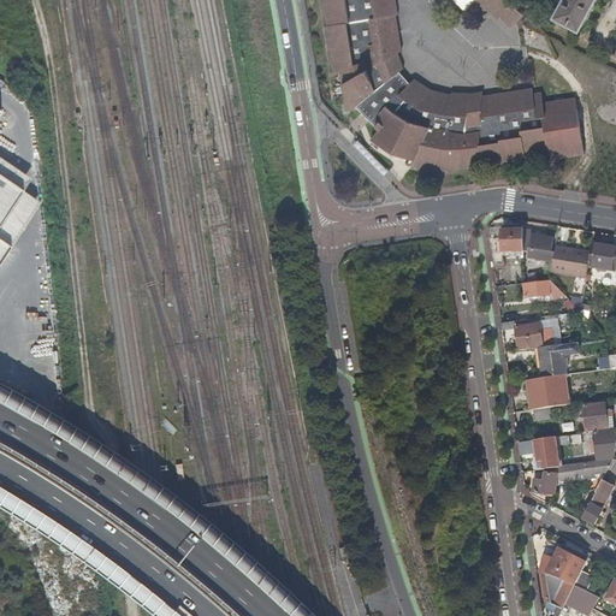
[(495,92),(493,92),(484,94),(483,90),(471,93),(467,93),(461,92),(454,90),(452,94),(432,90),(422,83),(415,78),(410,82),(401,72),(404,69),(398,53),(402,51),(394,16),(400,15),(396,0),(324,0),(329,27),(325,27),(329,49),(332,49),(336,76),(341,73),(345,100),(351,110),(357,106),(380,129),(372,138),(394,152),(414,159),(410,164),(426,167),(431,170),(437,171),(438,171),(443,173),(449,172),(457,171),(458,167),(461,167),(463,167),(489,164),(525,158),(525,152),(548,148),(549,159),(584,153),(575,96),(543,101),(542,92),(532,93),(532,87),(517,89),(495,92)]
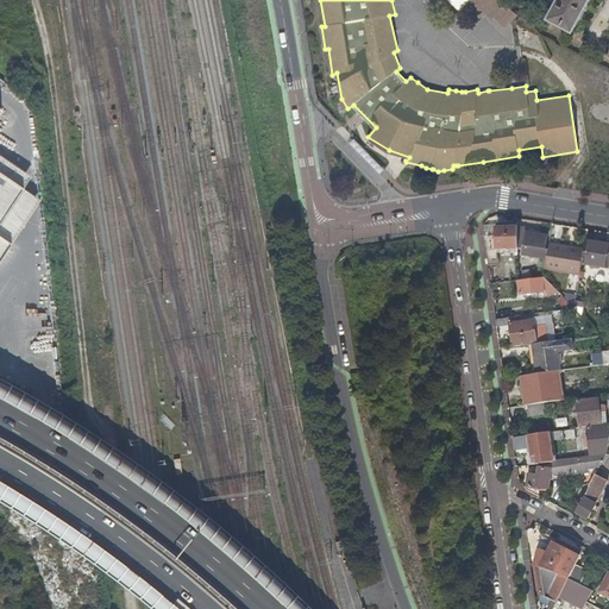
[(470,1),(471,0),(447,0),(460,12),(470,1)]
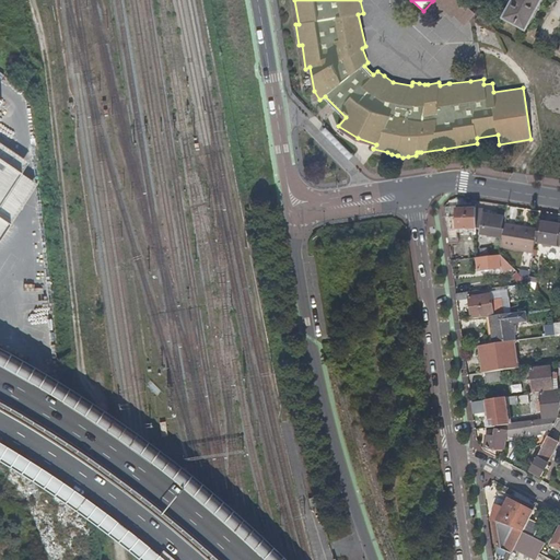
[(455,16),(456,16),(465,24),(476,12),(465,2),(463,0),(433,0),(432,1),(440,9),(442,7),(451,14),(454,18),(455,16)]
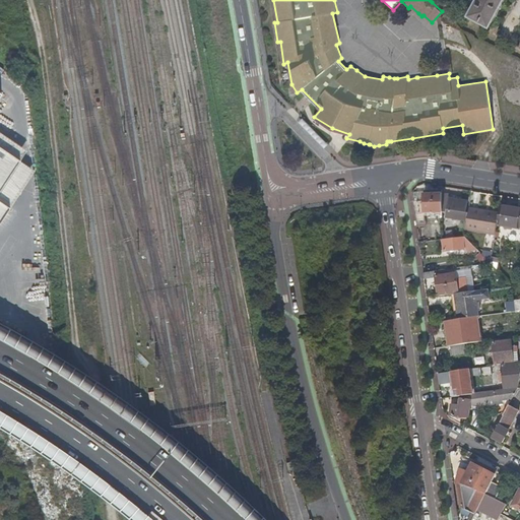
[(476,0),(469,15),(489,26),(503,0),(476,0)]
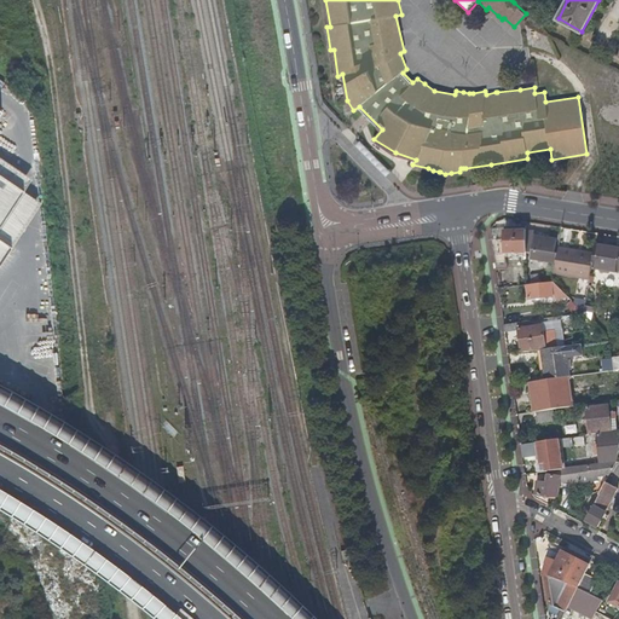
[(0,120),(4,115),(0,111),(0,270),(42,207),(25,195),(32,183),(0,161),(0,120)]
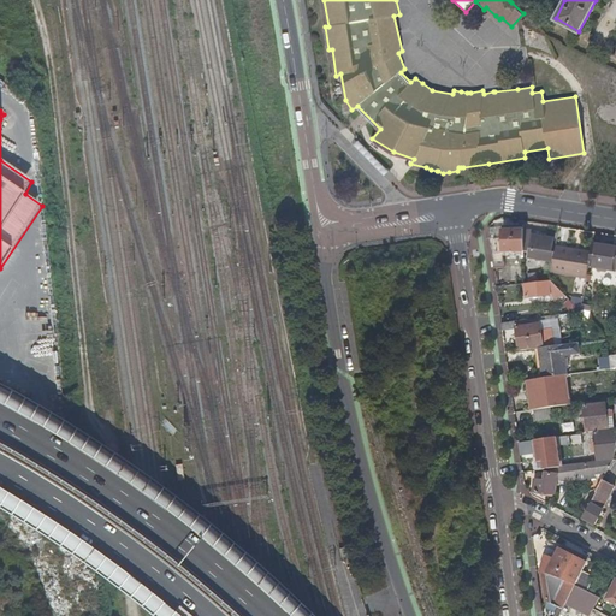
[(510,230),(502,230),(502,238),(493,238),(493,256),(502,255),(502,253),(523,252),(523,235),(523,226),(510,226),(510,230)]
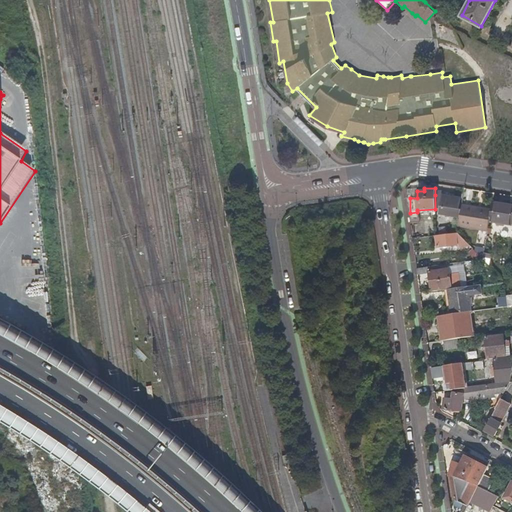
[(419,223),(417,212),(410,213),(410,198),(417,198),(417,191),(417,189),(406,189),(407,201),(410,224),(419,223)]
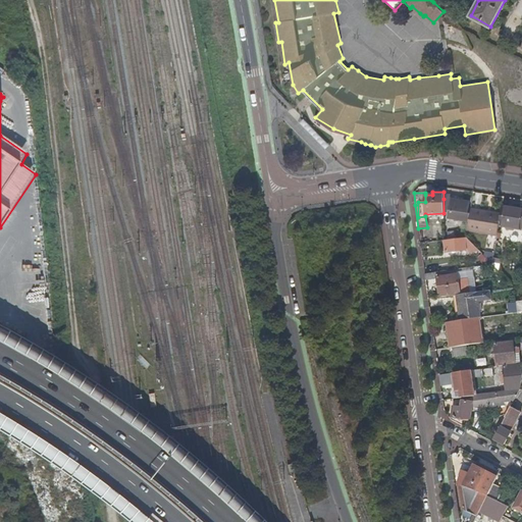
[(471,203),(444,199),(444,213),(448,213),(447,215),(459,217),(458,219),(469,221),(470,209),(471,203)]
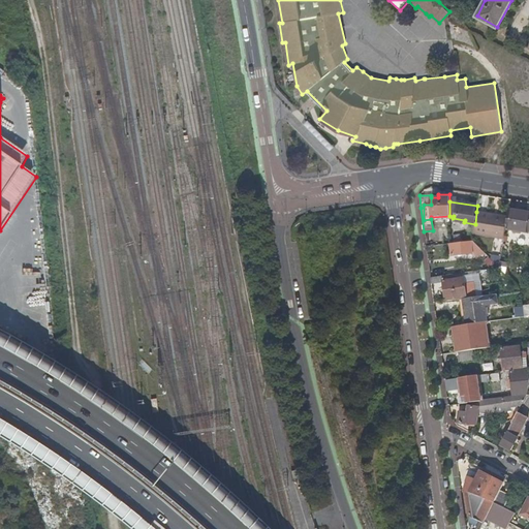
[(528,212),(508,208),(507,217),(506,220),(505,228),(528,231),(528,212)]
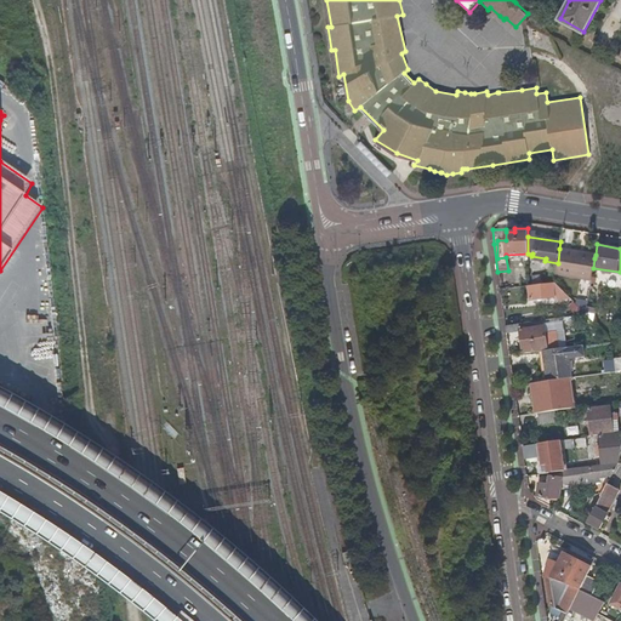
[(556,274),(592,280),(593,268),(594,258),(579,255),(580,252),(559,249),(558,263),(556,274)]
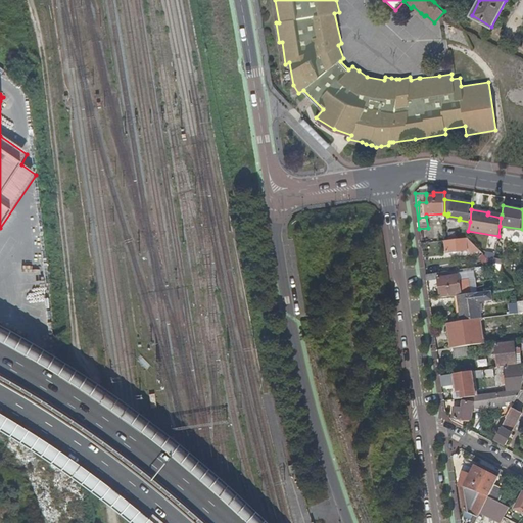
[(468,253),(480,251),(468,238),(445,241),(446,252),(468,249),(468,253)]
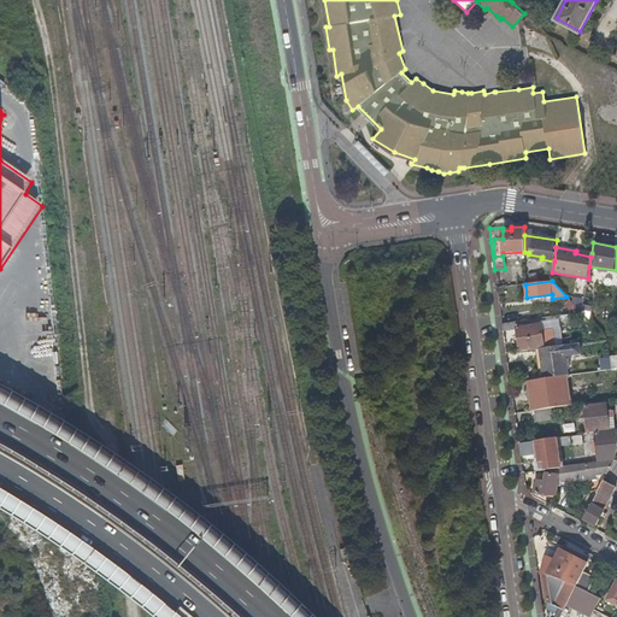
[(585,305),(581,316),(591,318),(593,307),(585,305)]
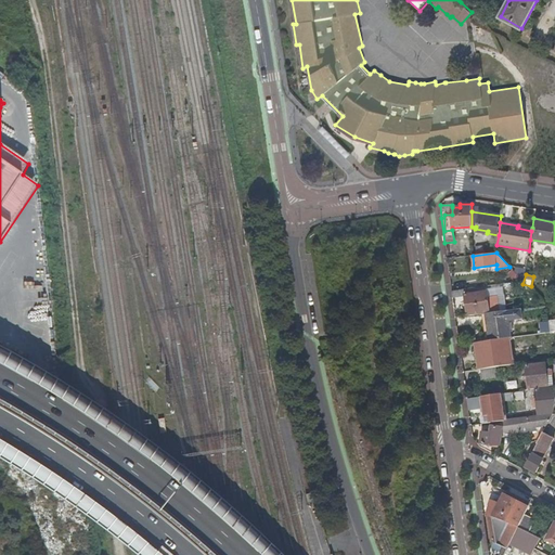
[(465,295),(464,289),(452,292),(452,298),(465,296),(467,315),(490,312),(487,292),(465,295)]
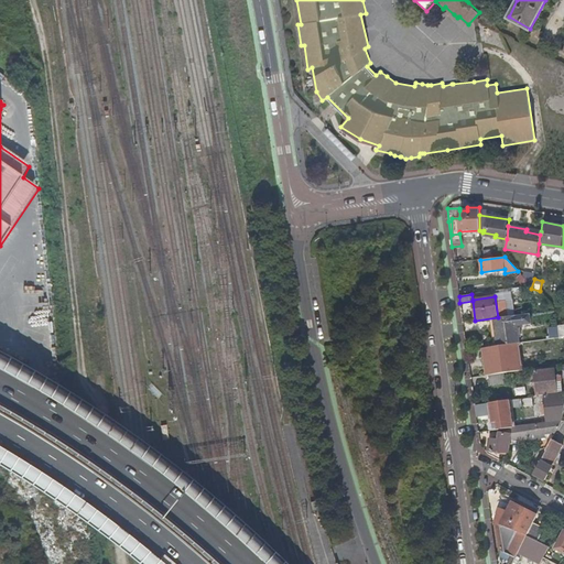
[(531,324),(530,314),(494,320),(498,346),(501,346),(519,343),(518,335),(520,335),(519,328),(517,328),(517,325),(531,324)]
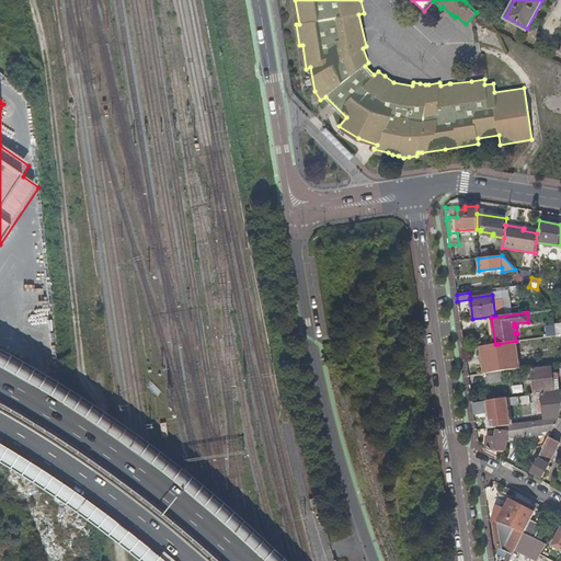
[(481,346),(484,374),(485,374),(502,371),(499,344),(495,344),(481,346)]
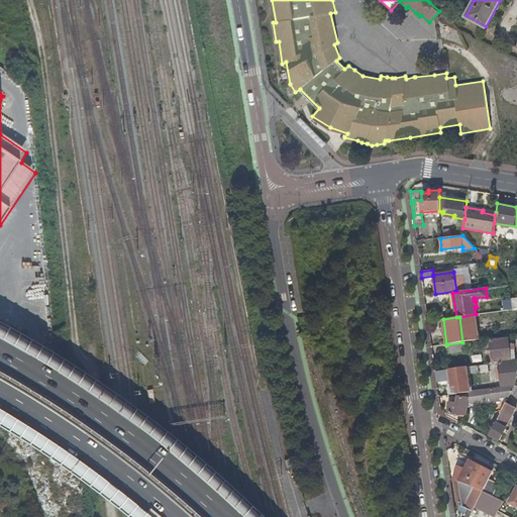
[(509,350),(513,349),(516,349),(515,343),(508,344),(508,338),(490,340),(493,362),(510,359),(509,350)]
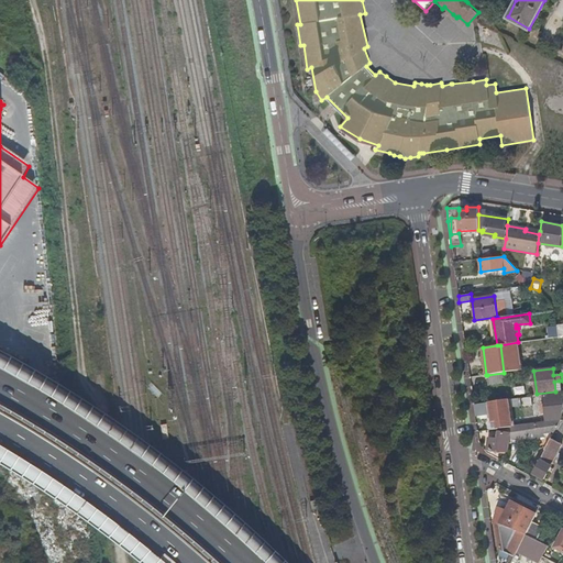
[(505,383),(504,373),(487,375),(488,385),(505,383)]
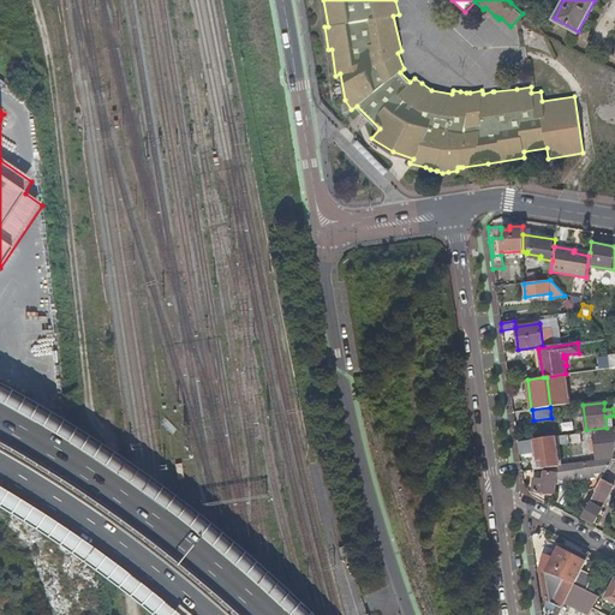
[(573,423),(562,424),(562,433),(574,431),(573,423)]
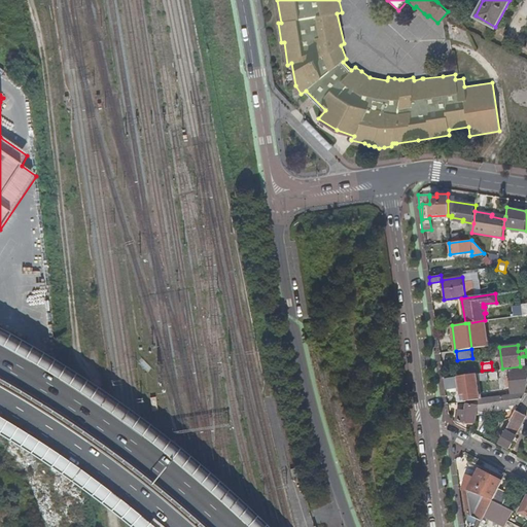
[(511,389),(512,394),(526,393),(526,386),(526,369),(521,369),(508,370),(510,380),(511,389)]
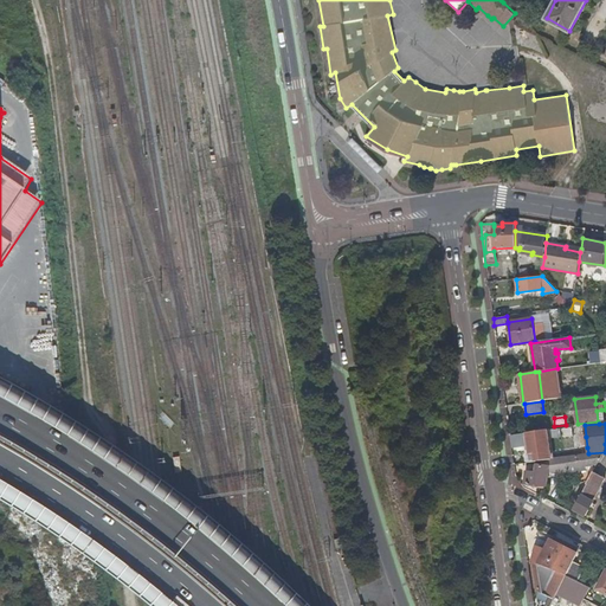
[(560,429),(550,430),(550,438),(561,437),(560,429)]
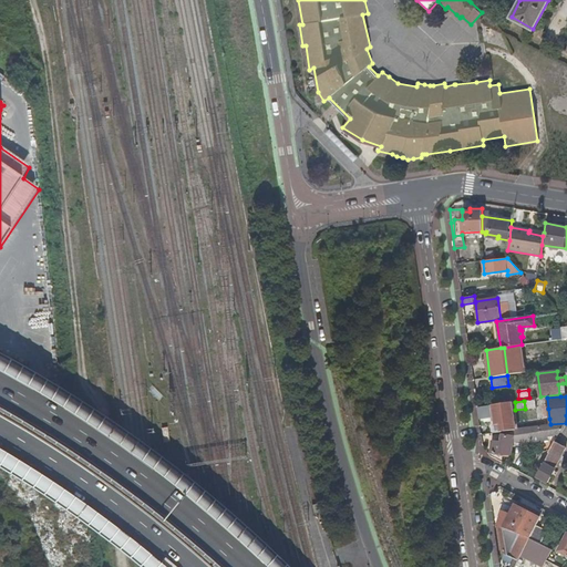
[(515,422),(512,402),(492,404),(495,425),(515,422)]
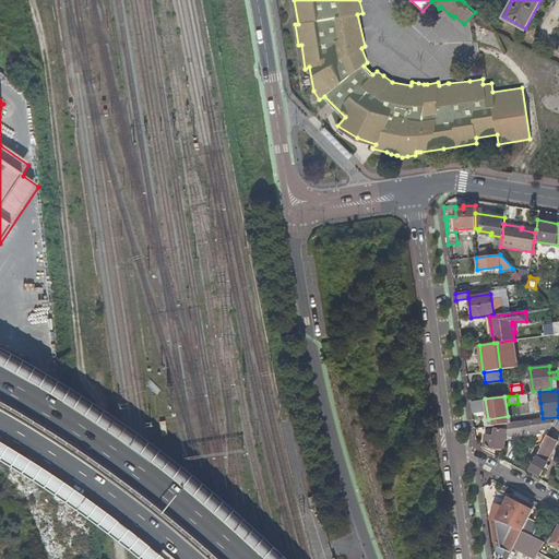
[(472,401),(472,414),(485,414),(484,401),(472,401)]
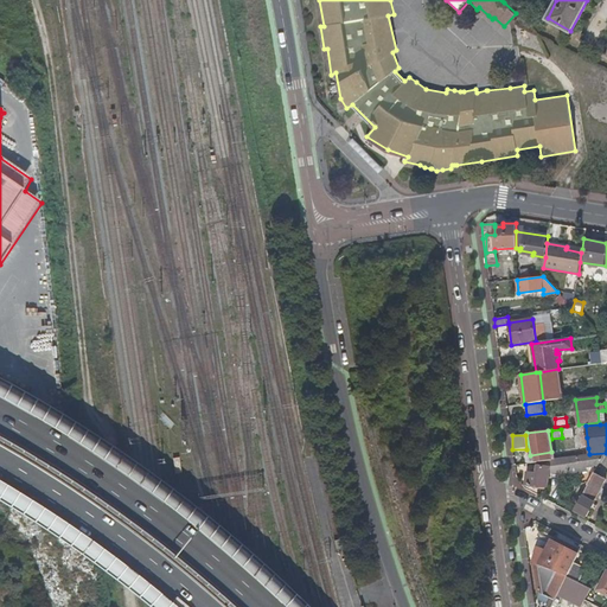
[(551,452),(530,455),(531,462),(538,461),(551,460),(551,452)]
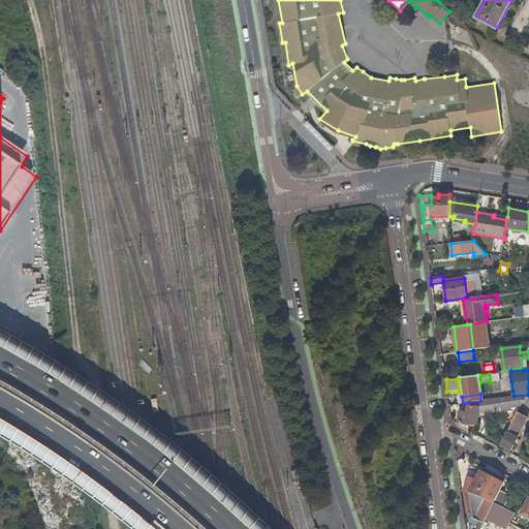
[(505,408),(522,406),(528,395),(514,396),(510,397),(497,398),(480,401),(480,404),(479,412),(490,410),(490,408),(496,407),(497,413),(505,411),(505,408)]
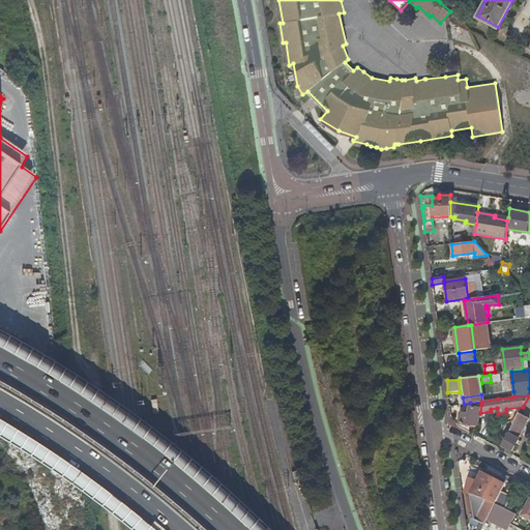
[(460,423),(478,425),(480,413),(481,405),(475,404),(474,407),(469,407),(468,413),(461,412),(460,423)]
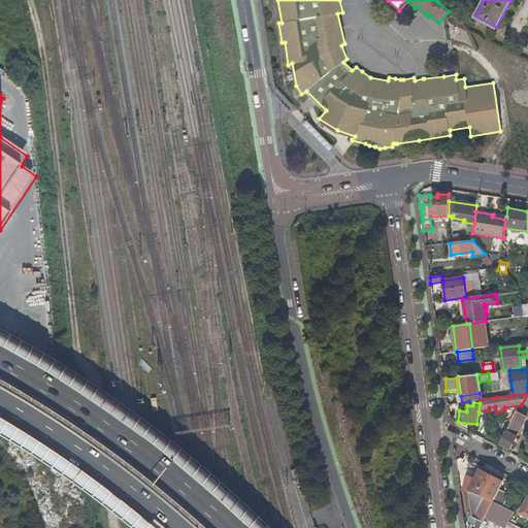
[(527,417),(517,411),(500,443),(512,450),(518,438),(517,438),(527,417)]
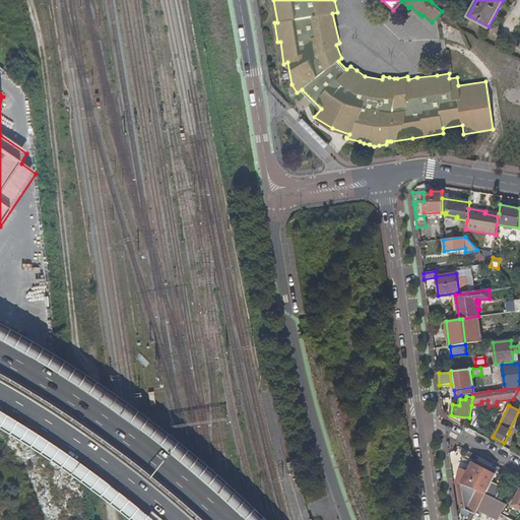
[(491,483),(495,475),(472,463),(465,476),(458,473),(457,482),(475,490),(485,494),(491,483)]
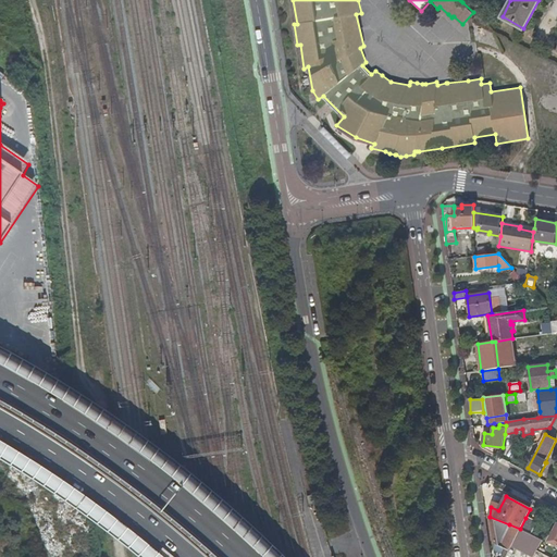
[(490,517),(494,543),(506,548),(504,555),(503,556),(506,556),(510,549),(519,531),(509,527),(509,524),(490,517)]
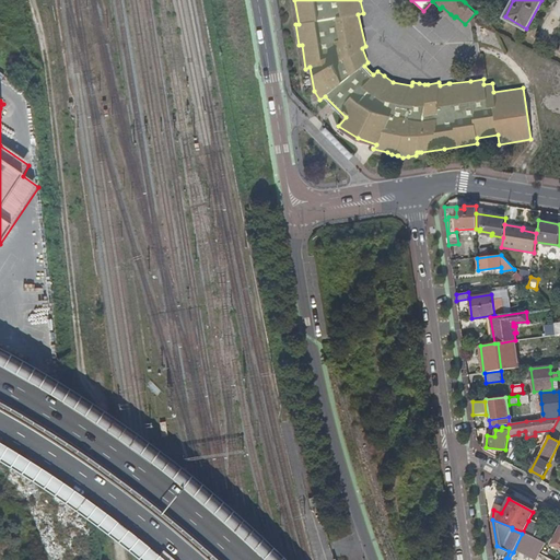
[(494,551),(506,558),(509,551),(497,546),(494,551)]
